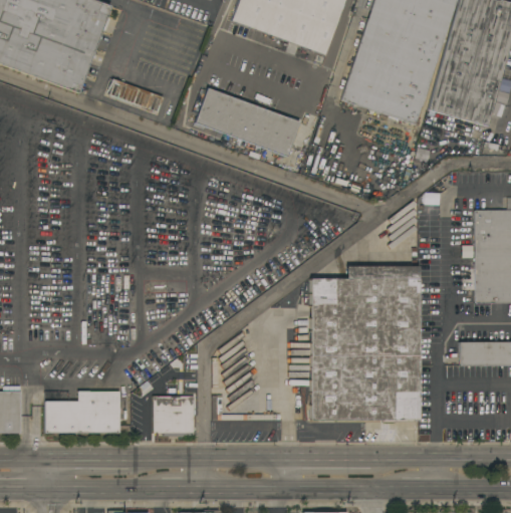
[(97,0),(111,5),(107,17),(109,18),(105,30),(103,29),(80,92),(0,62),(0,0),(97,0)]
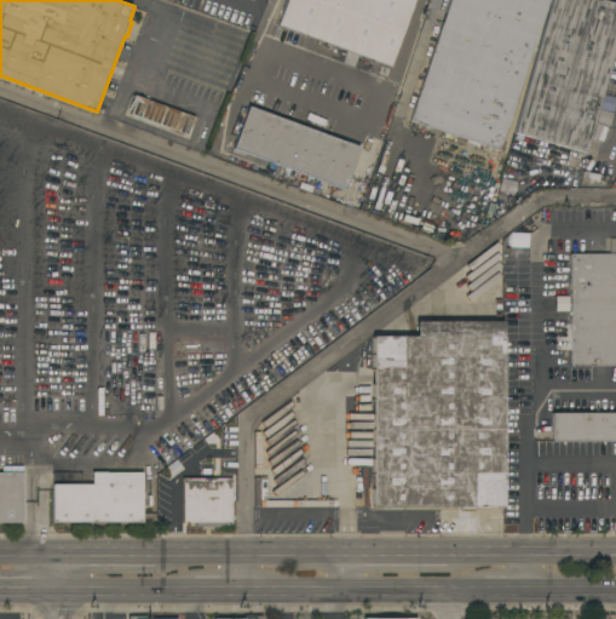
[(415,0),(392,66),(350,50),(347,56),(334,52),(337,45),(281,24),(289,0),(415,0)]
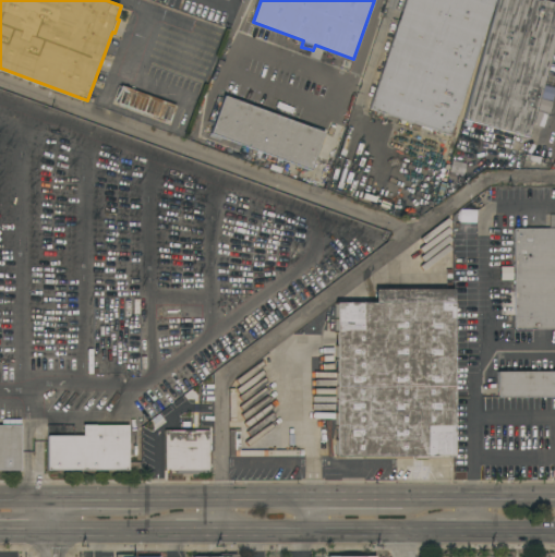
[(497,0),(483,43),(485,43),(485,46),(483,46),(467,92),(469,93),(462,114),(459,114),(453,135),(372,108),(408,0),(497,0)]
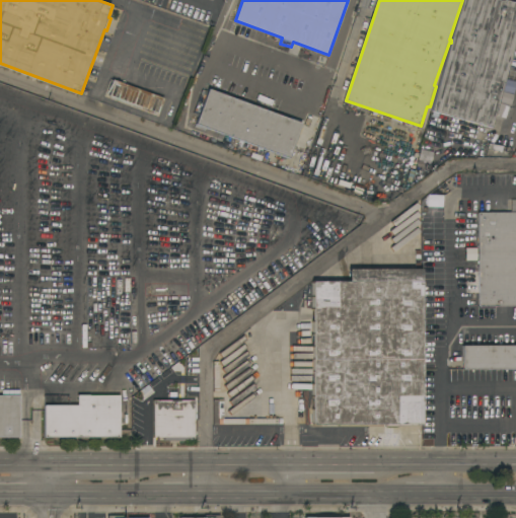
[(515,44),(494,127),(434,111),(463,0),(503,0),(504,0),(508,0),(515,2),(515,44)]
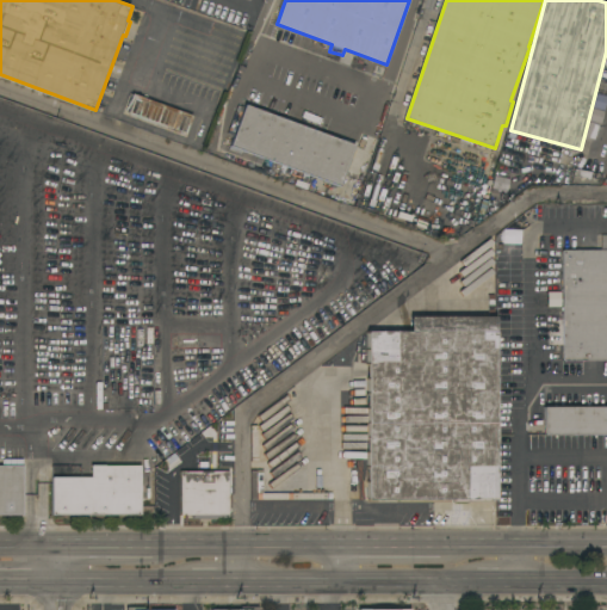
[(189,112),(189,111),(194,114),(196,115),(189,135),(130,115),(136,98),(134,97),(135,93),(189,112)]
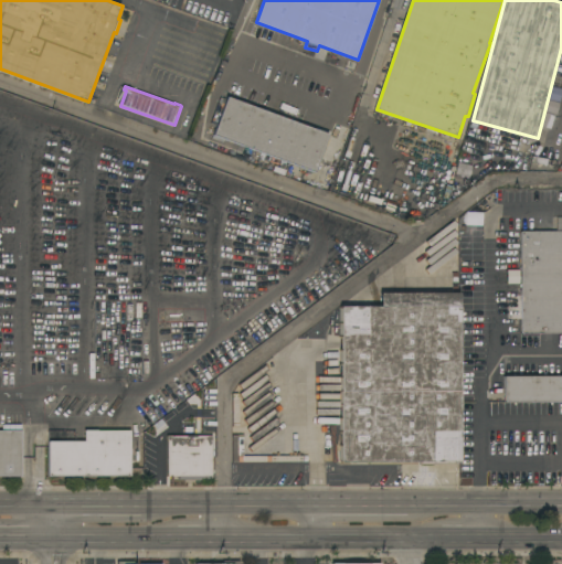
[(331,134),(317,171),(226,138),(225,141),(214,137),(230,96),(331,134)]
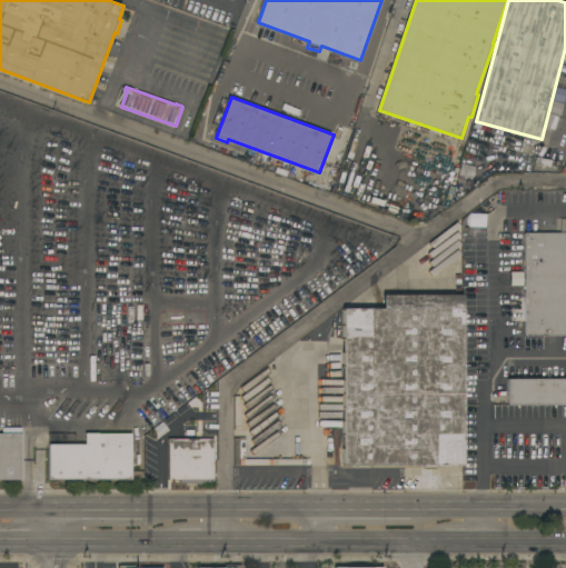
[(527,232),(565,232),(565,405),(509,405),(509,379),(565,378),(565,335),(545,335),(545,337),(527,337),(527,232)]
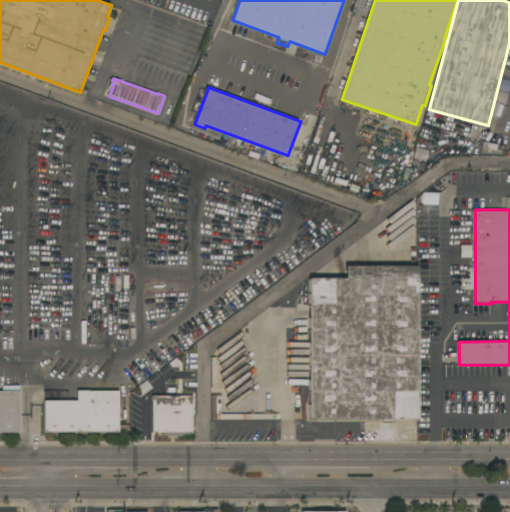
[(419,419),(395,419),(395,422),(382,422),(382,419),(312,419),(312,278),(347,278),(347,265),(419,265),(419,419)]
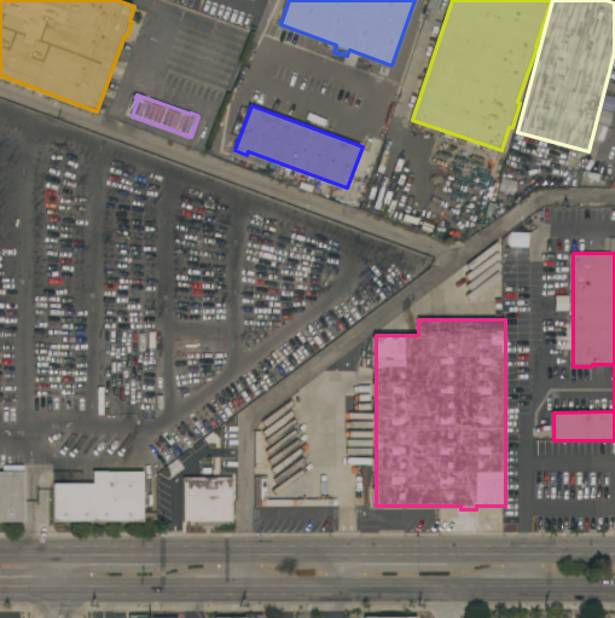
[(0,521),(0,472),(5,472),(5,465),(25,465),(25,521),(0,521)]
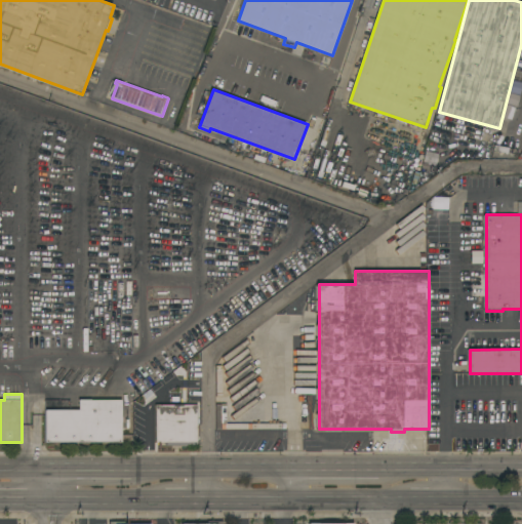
[(122,399),(122,442),(47,442),(47,409),(80,409),(80,399),(122,399)]
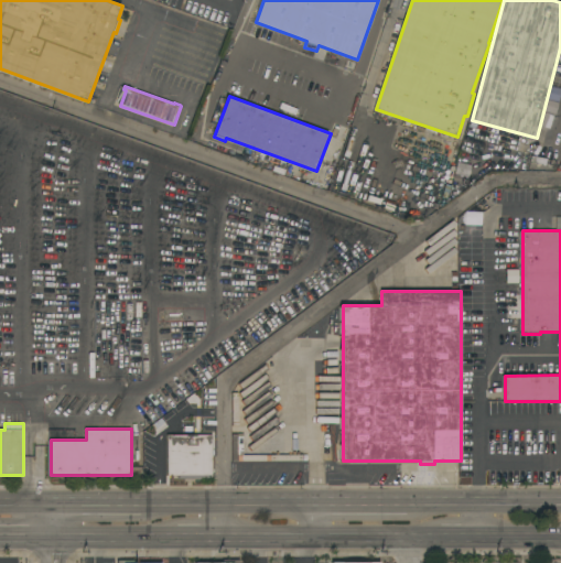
[(214,434),(214,474),(216,474),(216,478),(179,478),(179,475),(170,475),(170,434),(214,434)]
